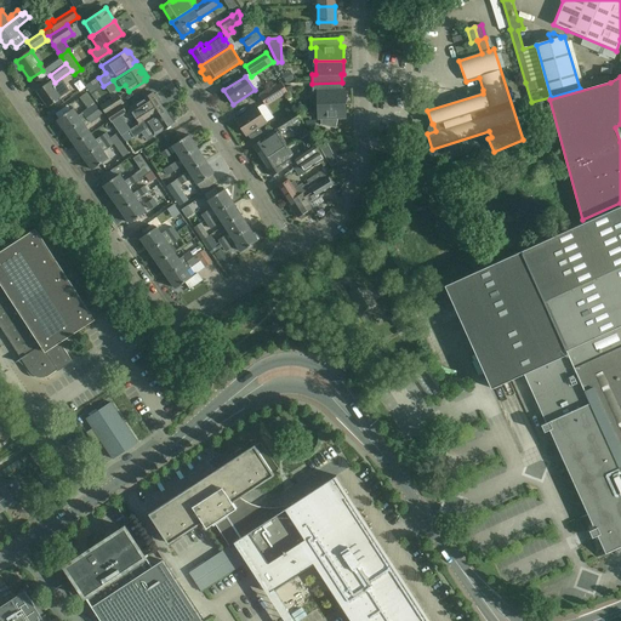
[(53,89),(55,87),(51,81),(36,91),(47,107),(61,97),(53,89)]
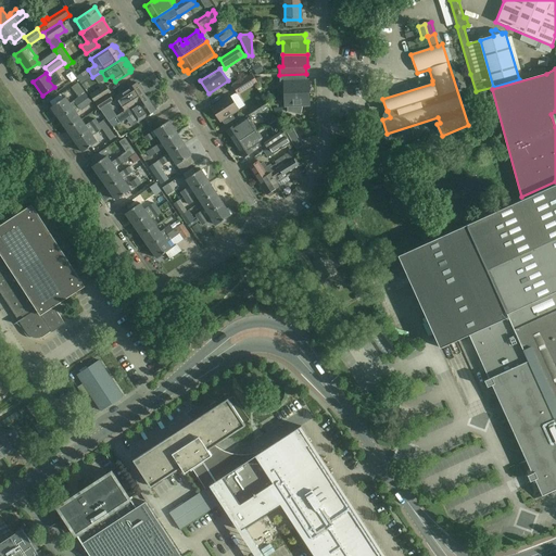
[(283,81),(283,93),(308,93),(308,80),(306,80),(306,74),(279,75),(279,81),(283,81)]
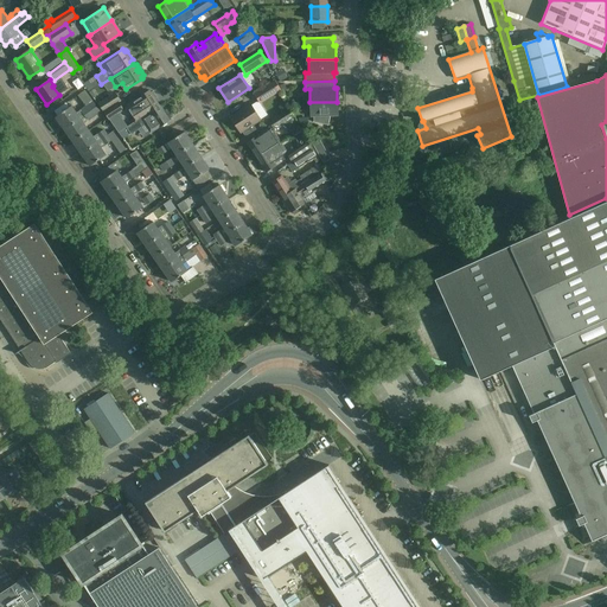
[(260,102),(280,89),(275,82),(255,95),(260,102)]
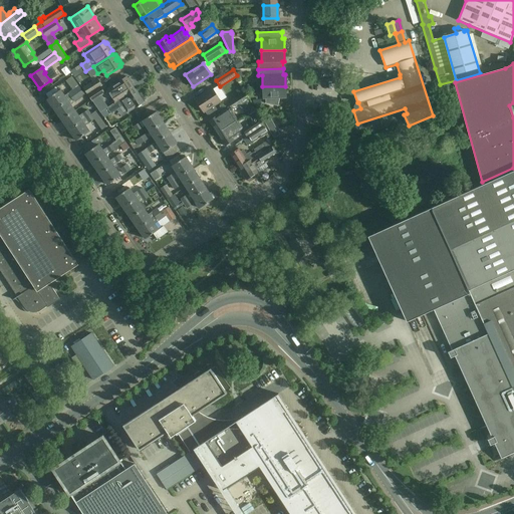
[(107,89),(115,101),(116,101),(136,89),(131,82),(133,80),(130,77),(129,78),(126,76),(107,89)]
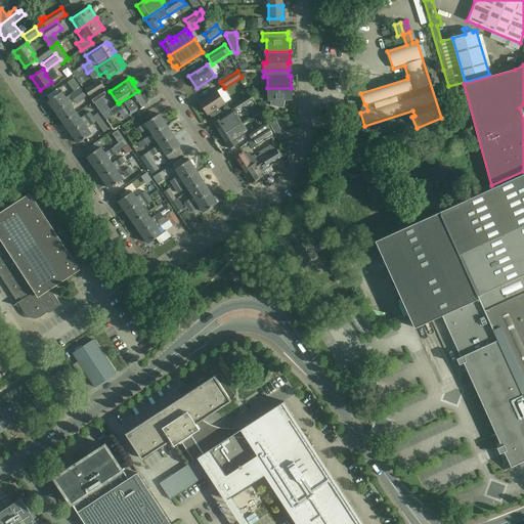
[(107,96),(102,88),(105,87),(100,80),(85,90),(89,97),(90,97),(95,104),(107,96)]
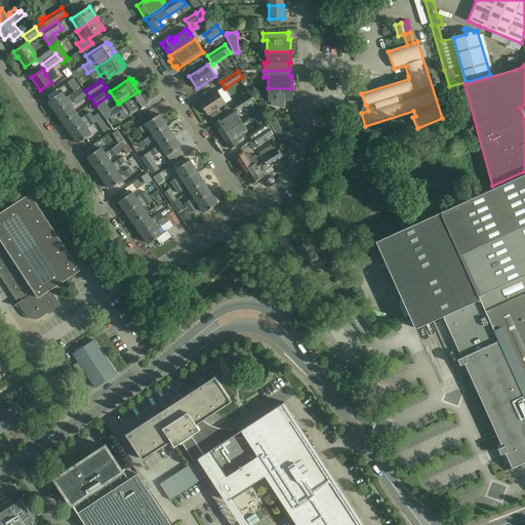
[(292,99),(291,88),(268,88),(269,99),(271,99),(272,105),(271,105),(271,106),(283,108),(283,109),(285,99),(292,99)]
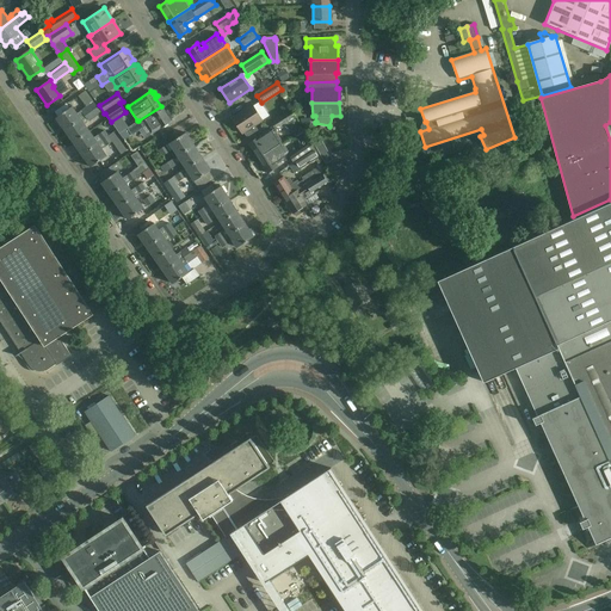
[(56,118),(65,130),(96,109),(92,104),(78,113),(73,106),(56,118)]
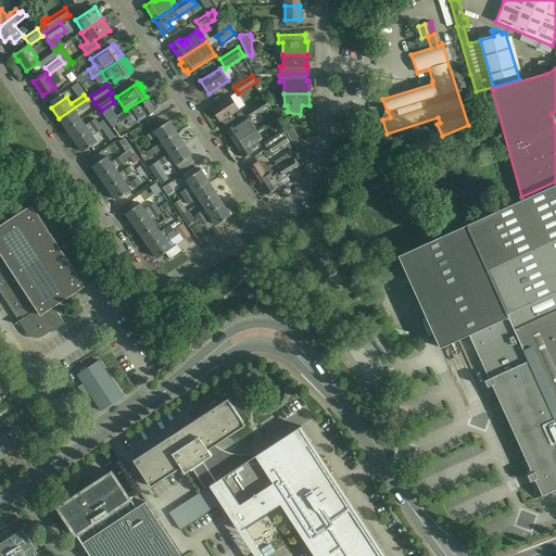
[(130,116),(134,114),(138,122),(155,110),(147,97),(126,110),(125,110),(121,113),(122,113),(109,122),(113,127),(129,116),(130,116)]
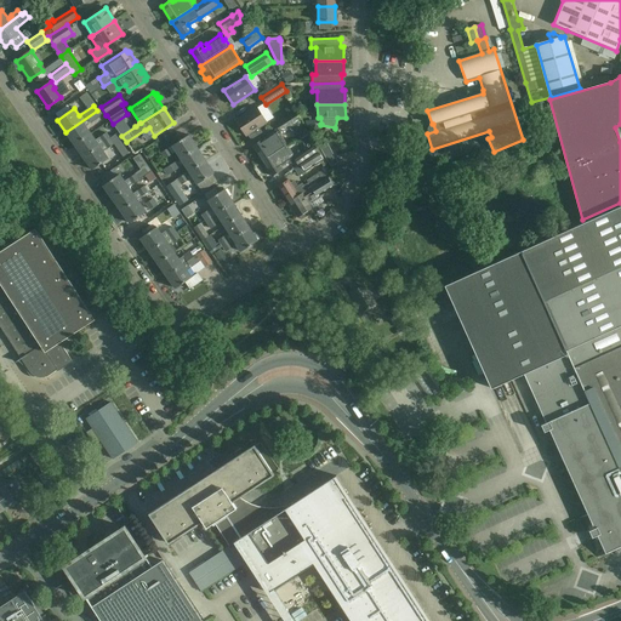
[(246,136),(256,130),(267,123),(257,108),(246,114),(235,120),(246,136)]
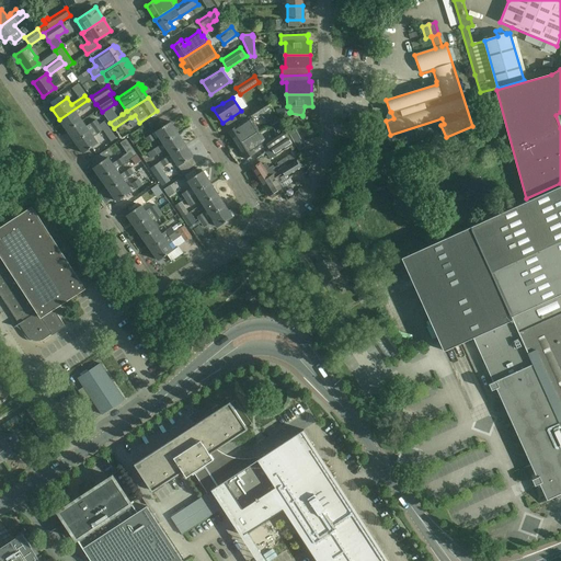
[(91,104),(88,100),(59,119),(67,132),(82,121),(78,115),(88,107),(91,104)]
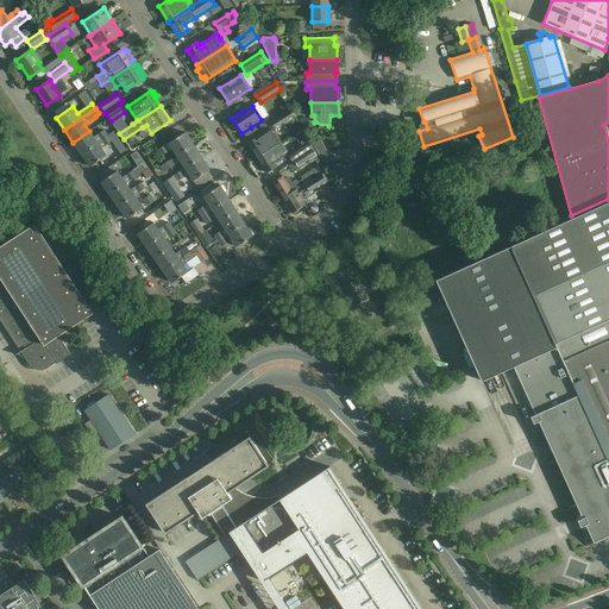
[(290,110),(271,121),(276,130),(295,118),(290,110)]
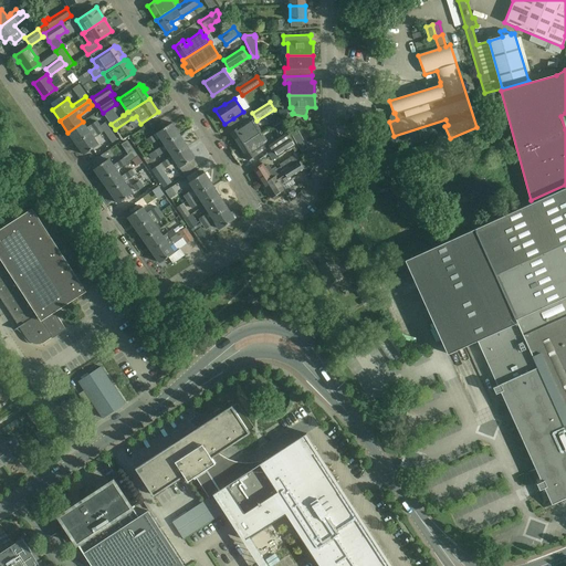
[(230,134),(239,147),(261,133),(255,123),(251,119),(230,134)]
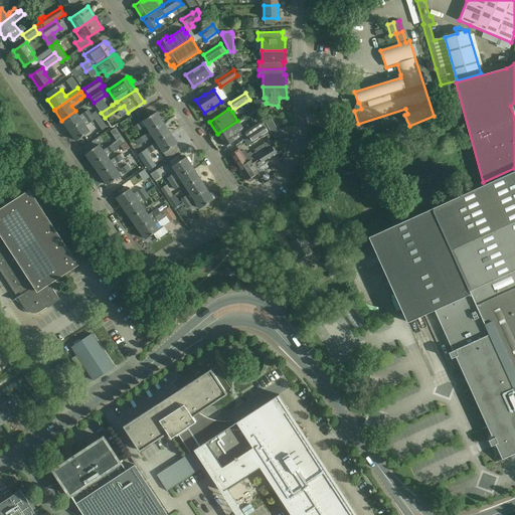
[(61,121),(69,131),(92,115),(89,110),(79,117),(75,111),(61,121)]
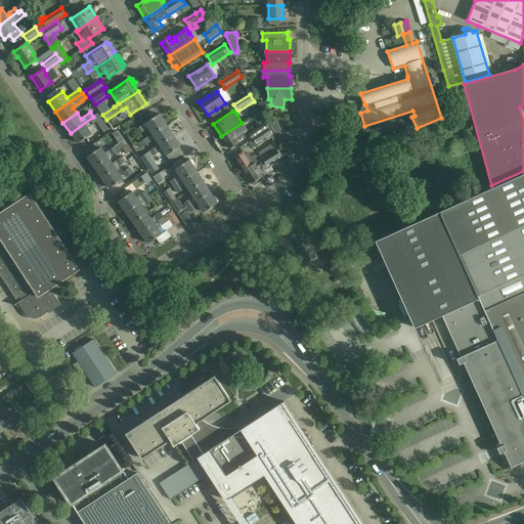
[(93,117),(71,133),(78,144),(91,134),(87,128),(96,122),(97,123),(101,120),(97,114),(93,117)]
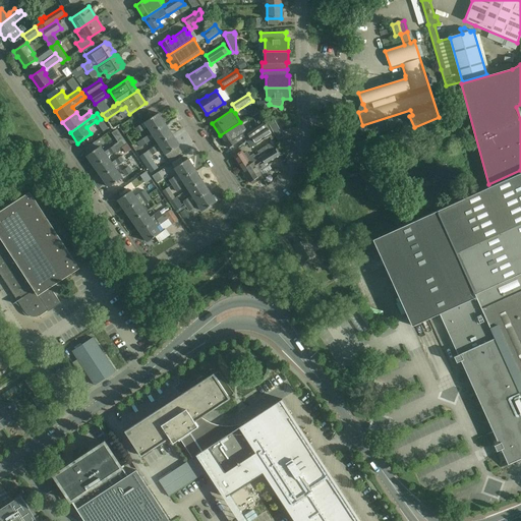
[(143,122),(145,123),(135,128),(138,133),(148,127),(151,132),(165,123),(158,113),(143,122)]
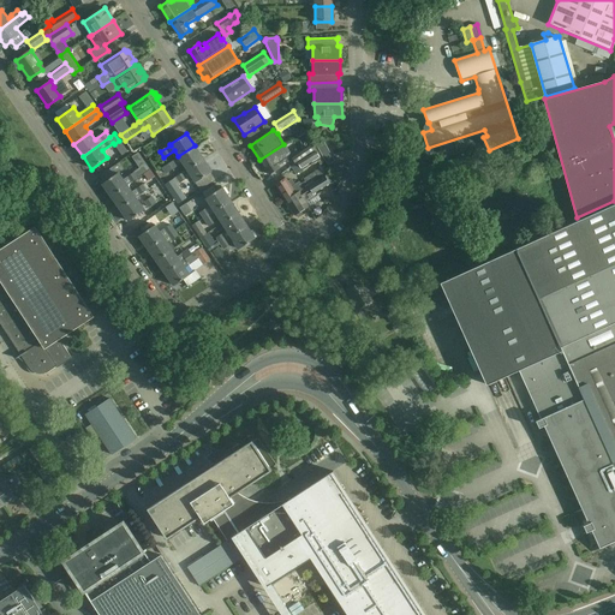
[(328,166),(336,161),(326,142),(317,145),(328,166)]
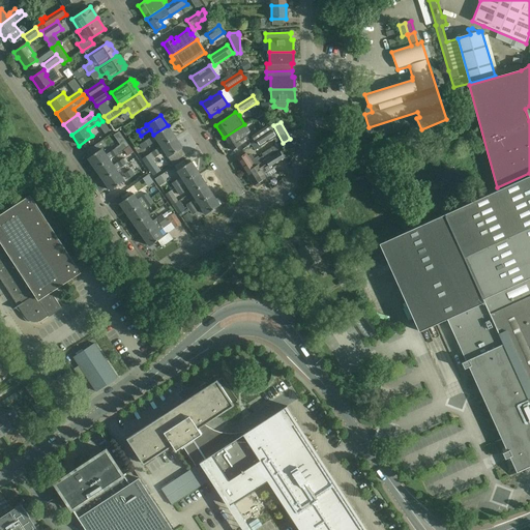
[(240,145),(239,143),(248,137),(249,131),(244,124),(224,138),(232,150),(240,145)]
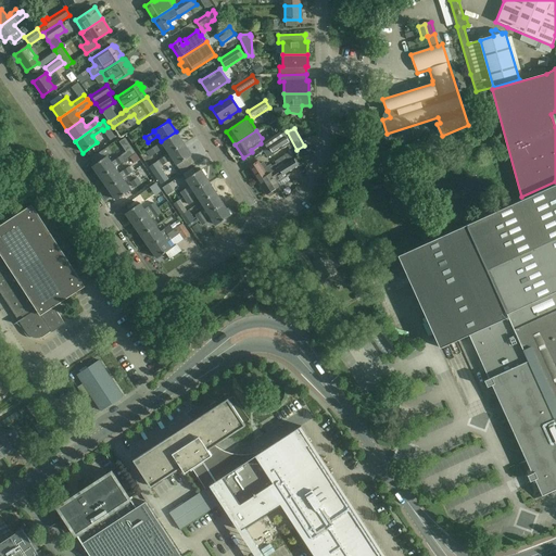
[(267,147),(285,135),(281,130),(264,142),(267,147)]
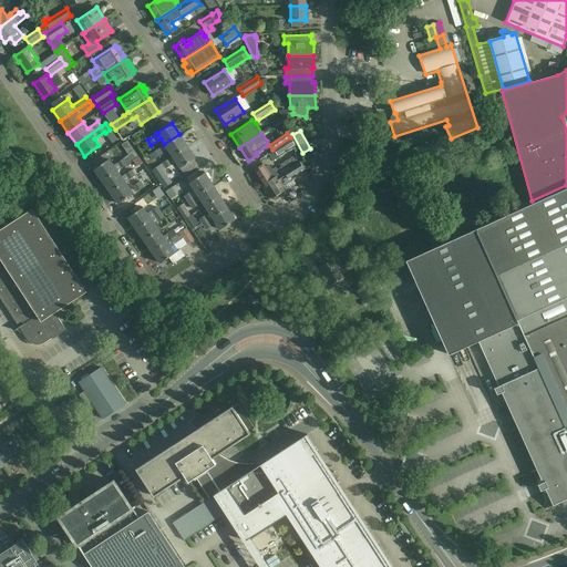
[(158,156),(168,151),(172,156),(187,146),(179,134),(164,144),(165,145),(155,152),(158,156)]
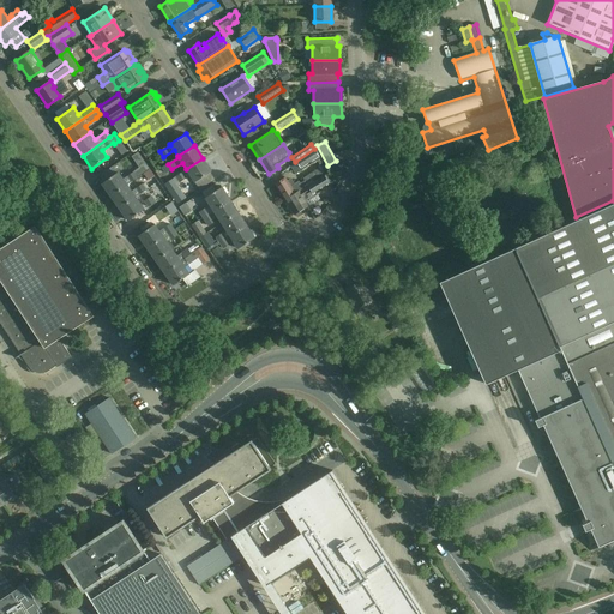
[(315,151),(298,163),(302,170),(320,160),(315,151)]
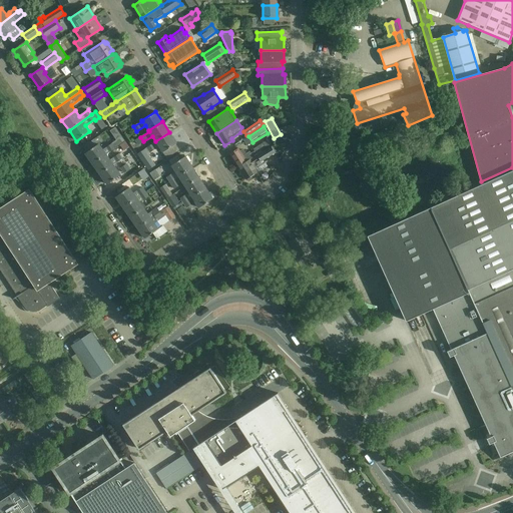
[(176,143),(169,132),(155,141),(156,141),(147,147),(150,152),(159,146),(162,152),(176,143)]
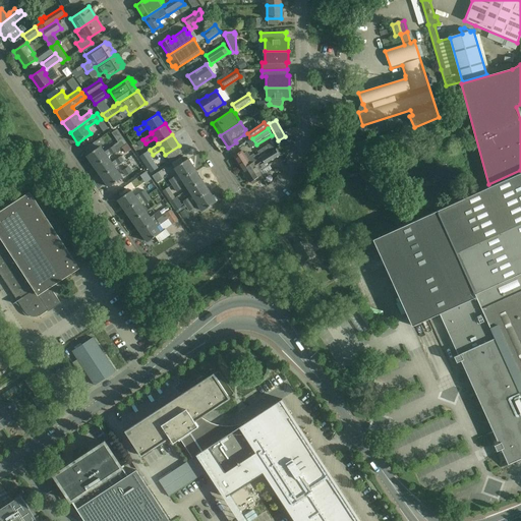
[(113,146),(114,146),(117,151),(127,143),(123,138),(113,146)]
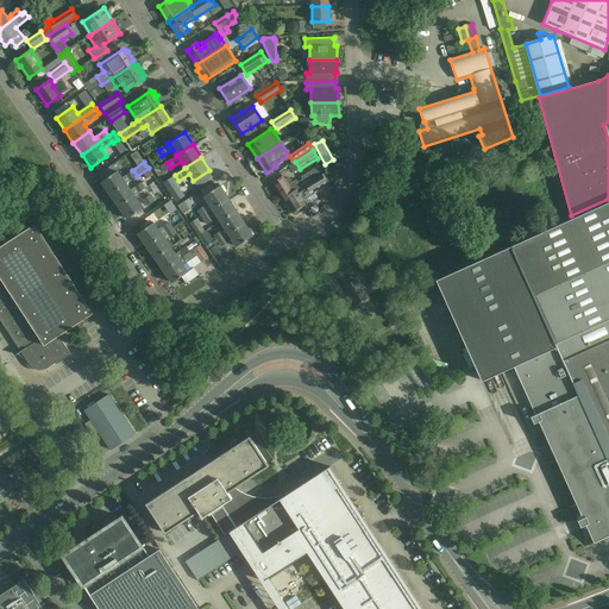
[(133,171),(123,179),(117,170),(101,181),(110,194),(125,183),(126,183),(137,176),(133,171)]
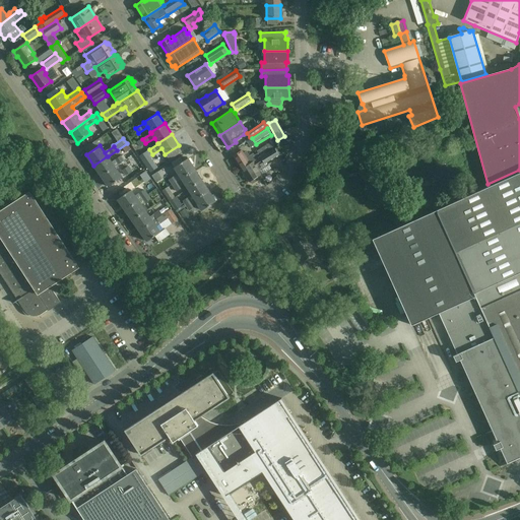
[(178,146),(165,154),(169,160),(182,152),(178,146)]
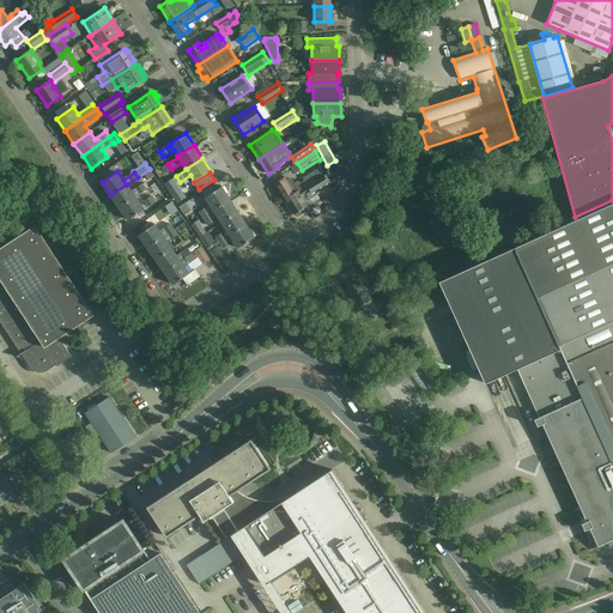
[(295,214),(297,214),(298,217),(310,210),(308,207),(309,206),(307,201),(322,192),(333,184),(326,174),(307,186),(295,193),(285,199),(295,214)]
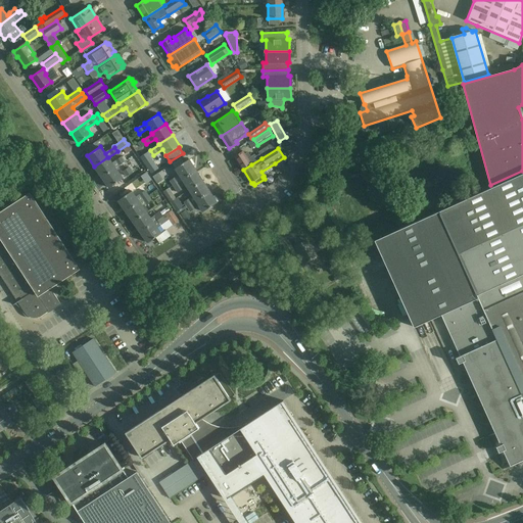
[(254,154),(250,157),(248,152),(245,154),(243,151),(235,157),(243,170),(251,164),(262,158),(259,154),(255,156),(254,154)]
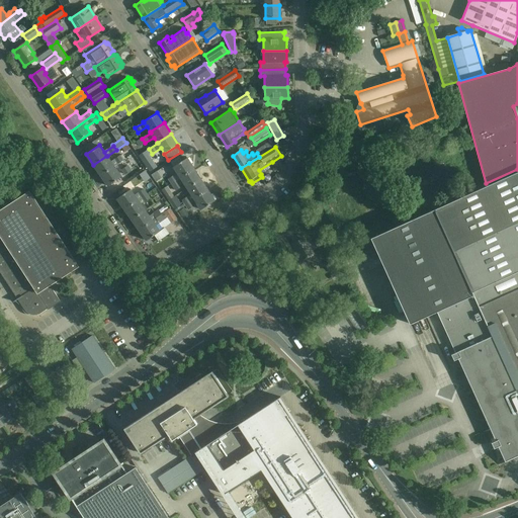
[(151,157),(146,151),(139,155),(144,162),(151,157)]
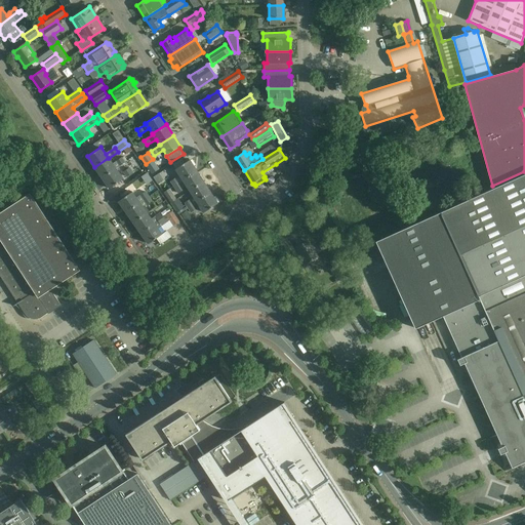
[(94,167),(102,177),(115,168),(116,169),(125,162),(122,158),(113,164),(109,158),(108,158),(94,167)]
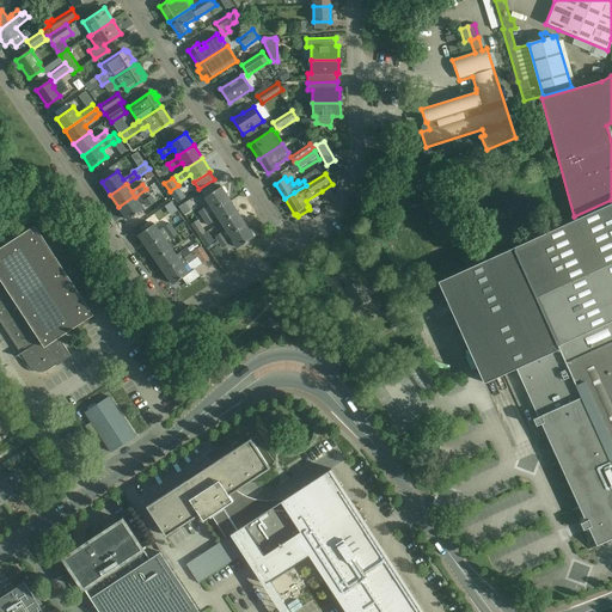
[(202,216),(230,199),(221,187),(204,197),(209,206),(199,213),(202,216)]
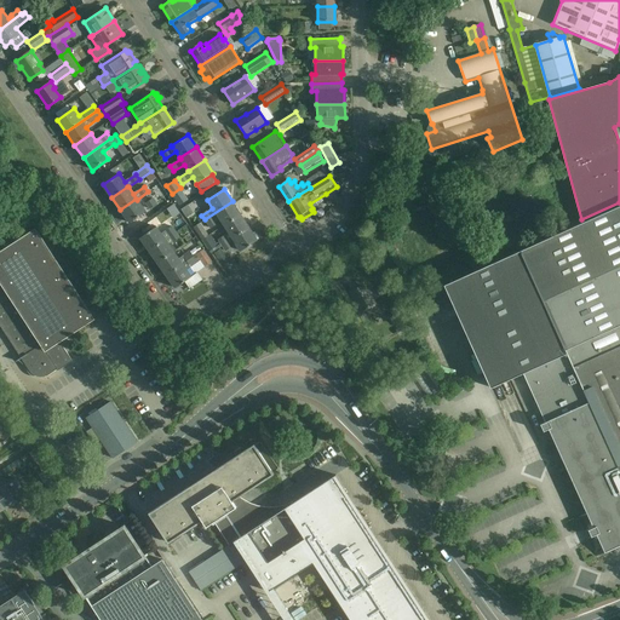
[(156,204),(154,200),(153,199),(147,204),(153,214),(162,207),(164,208),(172,202),(167,195),(166,196),(165,194),(159,199),(160,201),(156,204)]
